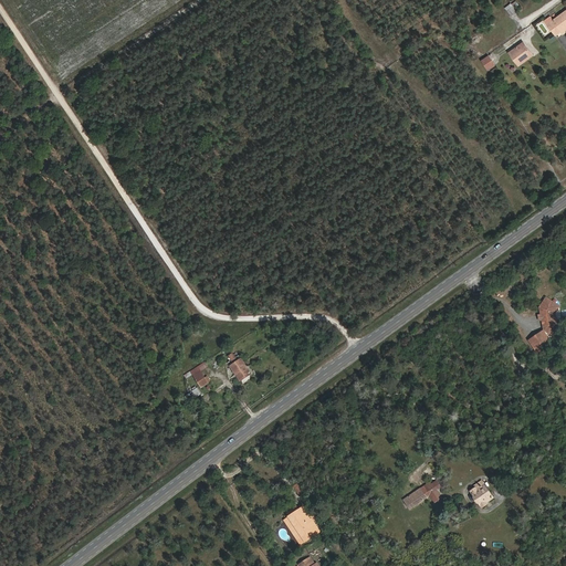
[(512,3),(505,7),(509,14),(515,12),(512,3)]
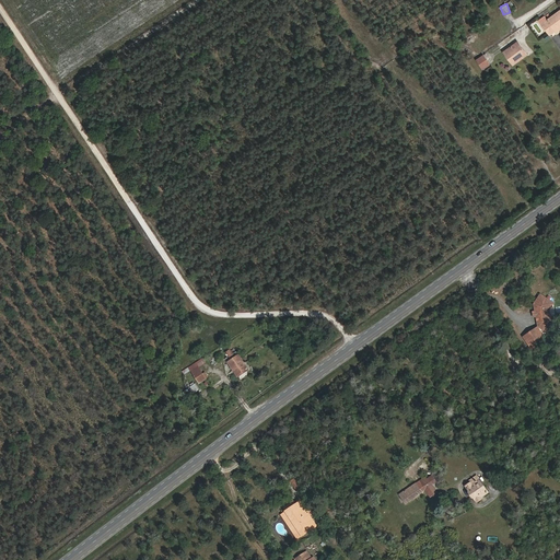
[(559,31),(559,11),(541,24),(548,34),(555,30),(557,34),(559,31)]
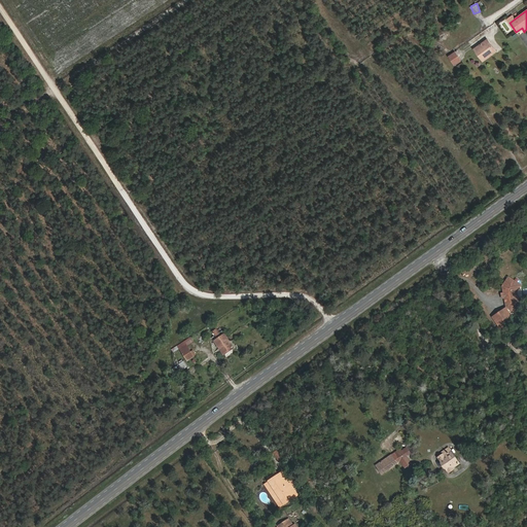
[(497,53),(488,39),(473,49),(483,63),(497,53)]
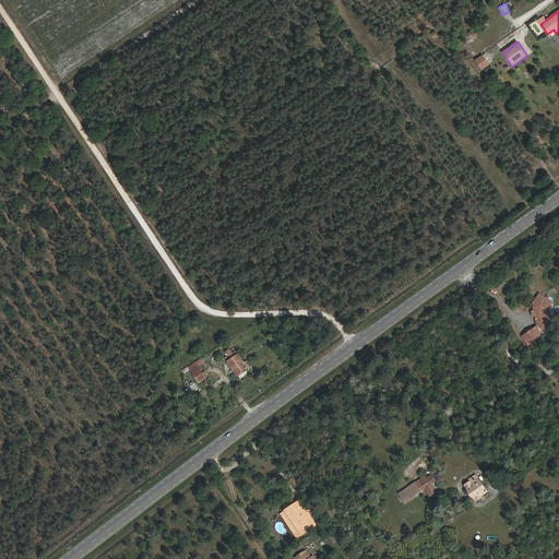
[(490,64),(484,55),(476,60),(483,70),(490,64)]
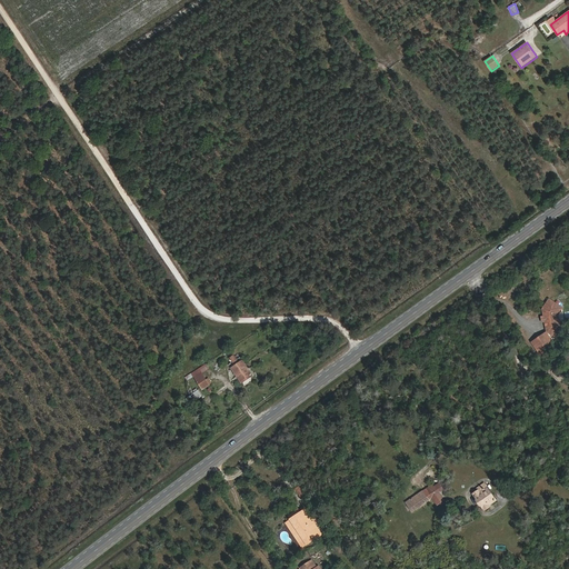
[(549,322),(550,331),(551,332),(560,339),(566,330),(560,326),(563,321),(562,316),(559,315),(563,307),(553,300),(547,310),(548,317),(548,318),(551,318),(552,321),(549,321),(549,322)]
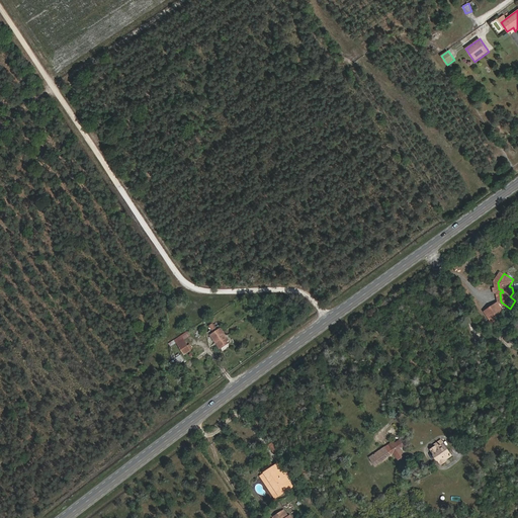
[(508,315),(501,304),(488,313),(495,324),(508,315)]
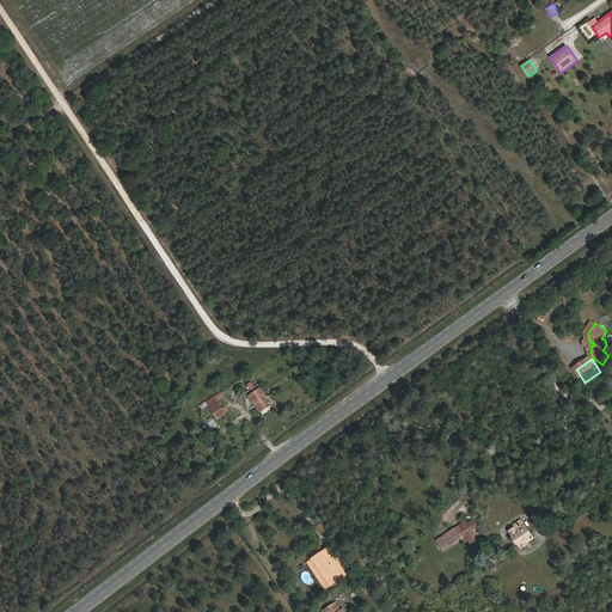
[(269,386),(256,395),(267,411),(280,403),(269,386)]
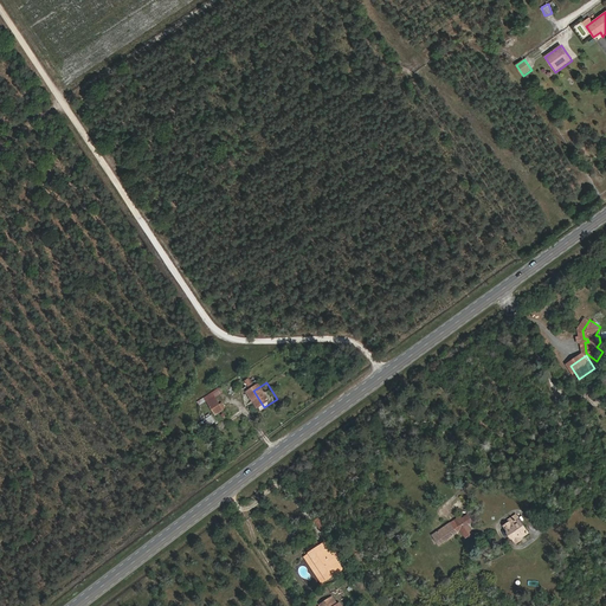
[(226,389),(223,385),(208,393),(221,412),(229,407),(220,394),(226,389)]
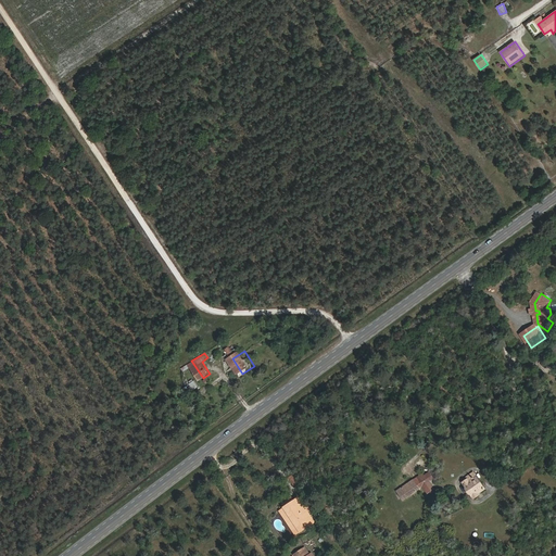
[(184,394),(197,387),(193,381),(180,389),(184,394)]
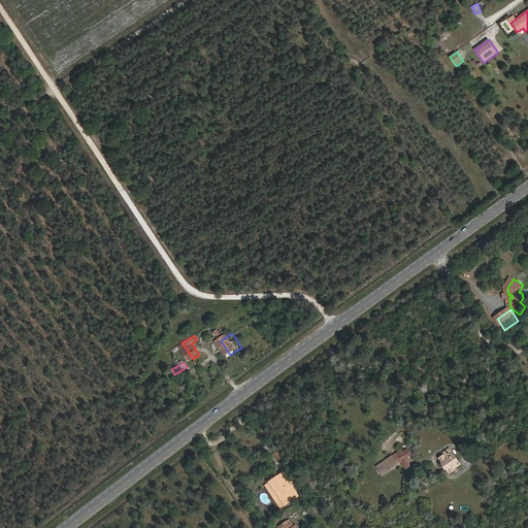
[(405,468),(411,464),(407,457),(411,454),(408,448),(402,451),(400,449),(380,462),(381,463),(386,470),(400,461),(405,468)]
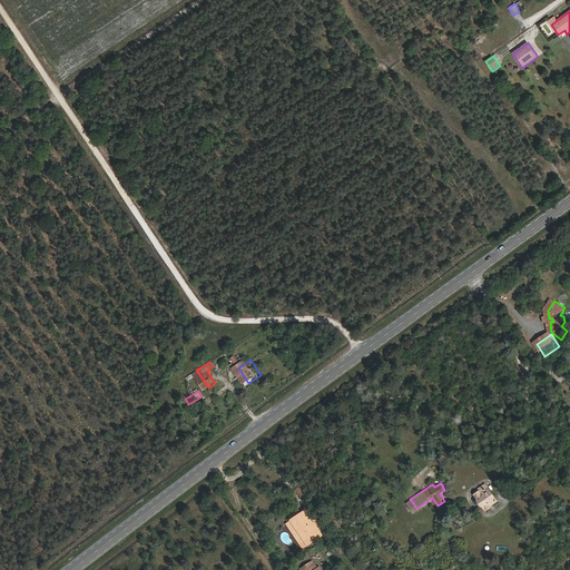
[(490,505),(497,500),(487,485),(473,494),(485,511),(491,508),(490,505)]
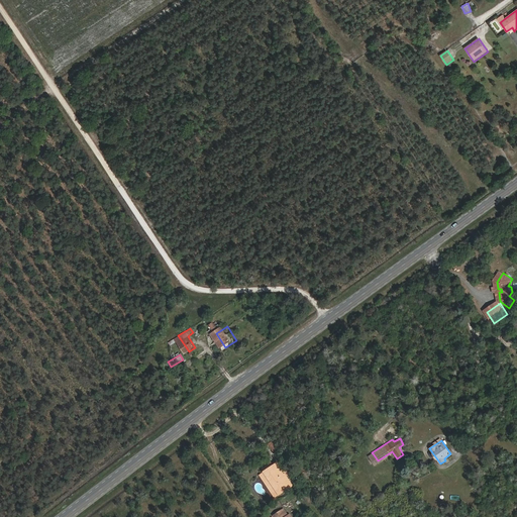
[(269,445),(272,451),(278,447),(274,442),(269,445)]
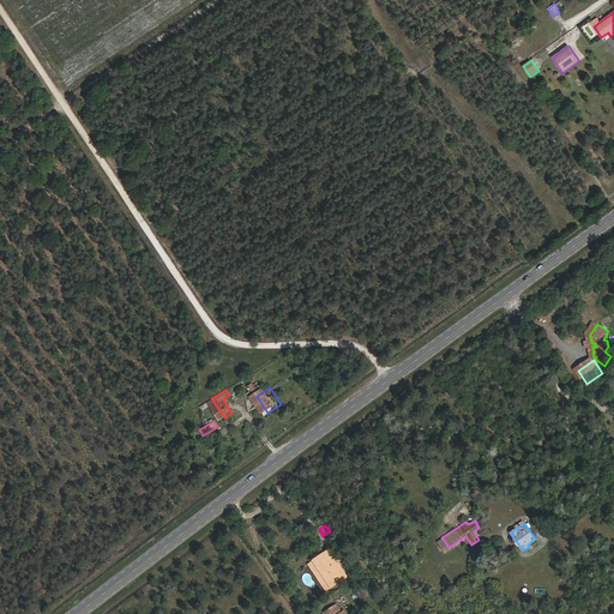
[(444,551),(449,547),(443,539),(438,541),(444,551)]
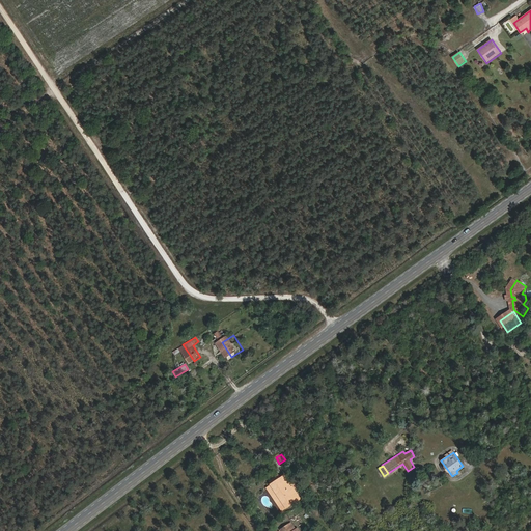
[(276,475),(267,481),(270,484),(278,478),(276,475)]
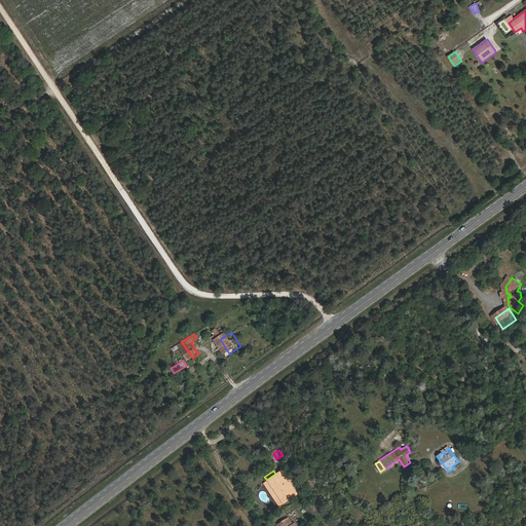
[(286,479),(280,471),(275,474),(267,480),(282,501),(296,493),(289,484),(291,482),(289,478),(286,479)]
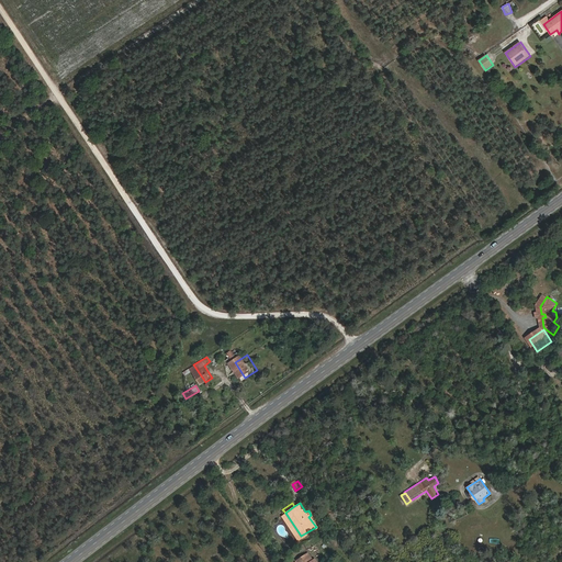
[(280,516),(296,539),(301,536),(285,513),(280,516)]
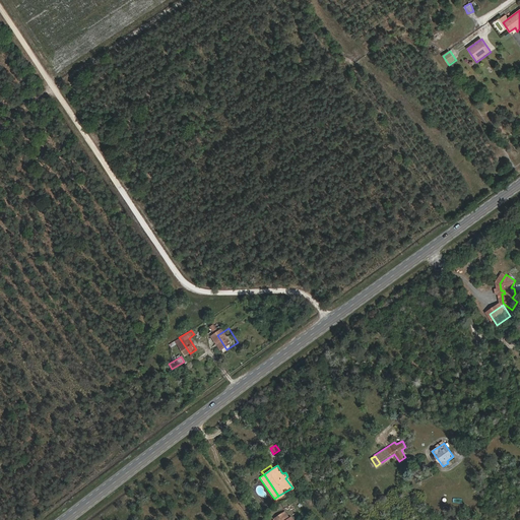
[(272,516),(275,519),(281,515),(279,511),(272,516)]
